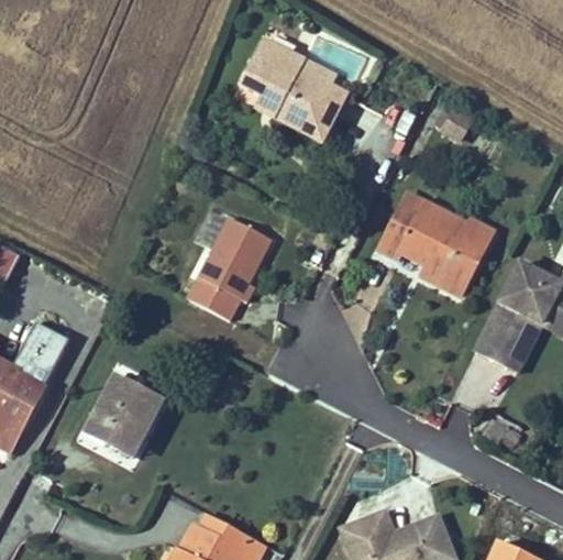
[(264,35),(300,52),(309,34),(272,18),(264,35)]
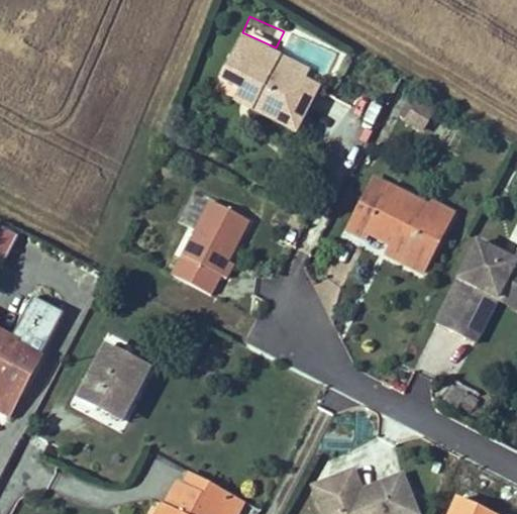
[(276,47),(242,32),(224,73),(241,81),(263,90),(255,106),(299,125),(320,80),(306,73),(310,64),(276,47)]
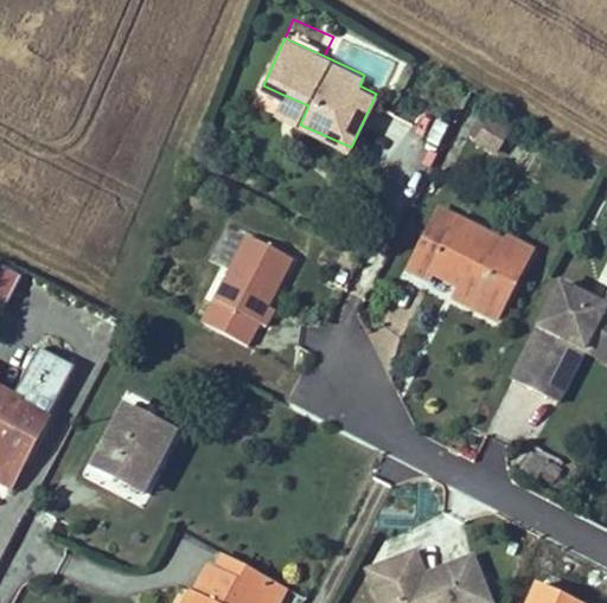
[(308,106),(283,95),(275,113),(300,124),(308,106)]
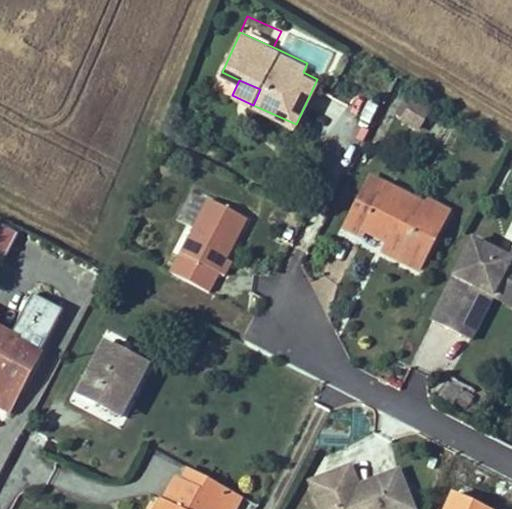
[(404,118),(414,101),(407,97),(397,114),(404,118)]
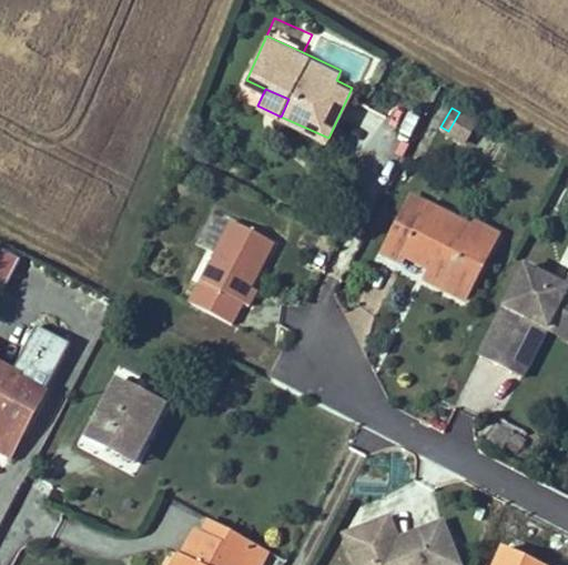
[(447,132),(463,142),(475,121),(459,112),(448,131),(447,132)]
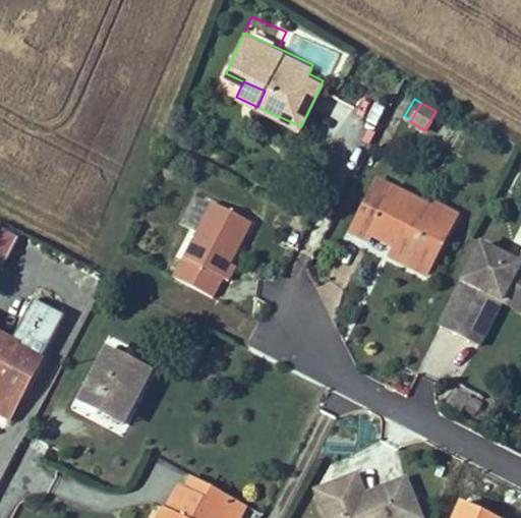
[(432,205),(377,178),(351,231),(370,240),(374,231),(398,241),(413,249),(406,263),(430,274),(460,211),(435,198),(432,205)]
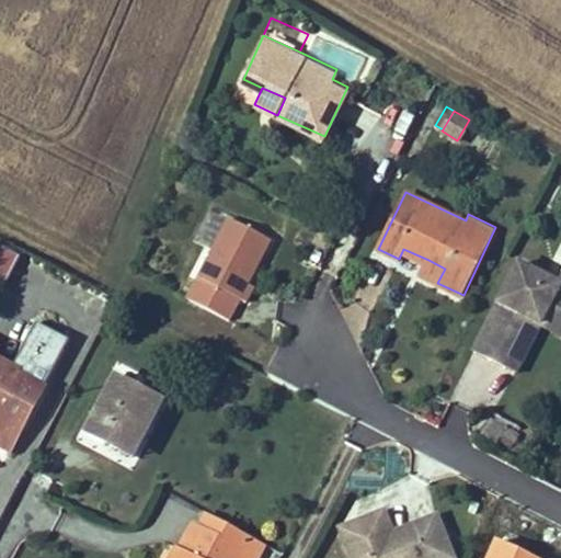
[(197,275),(240,296),(245,299),(253,283),(248,280),(270,236),(227,215),(197,275)]
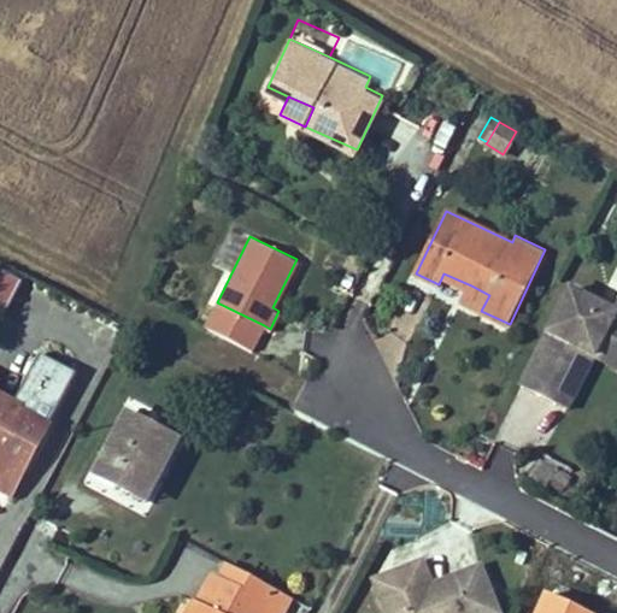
[(22,281),(0,269),(0,318),(3,319),(22,281)]
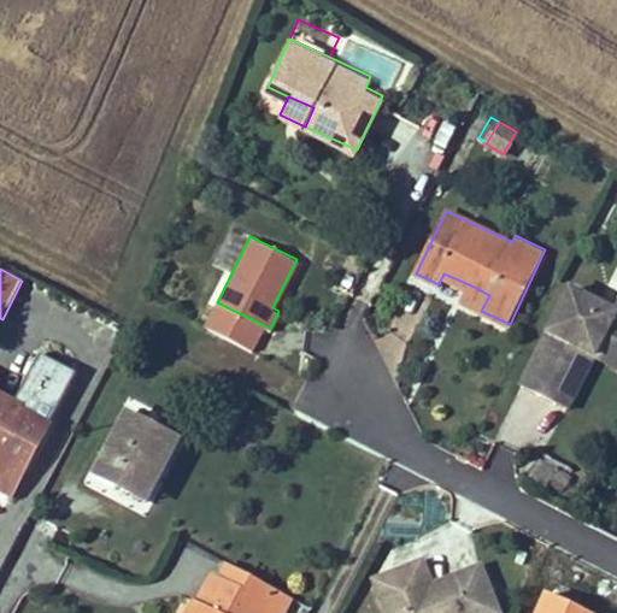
[(463,302),(481,311),(489,295),(471,286),(463,302)]
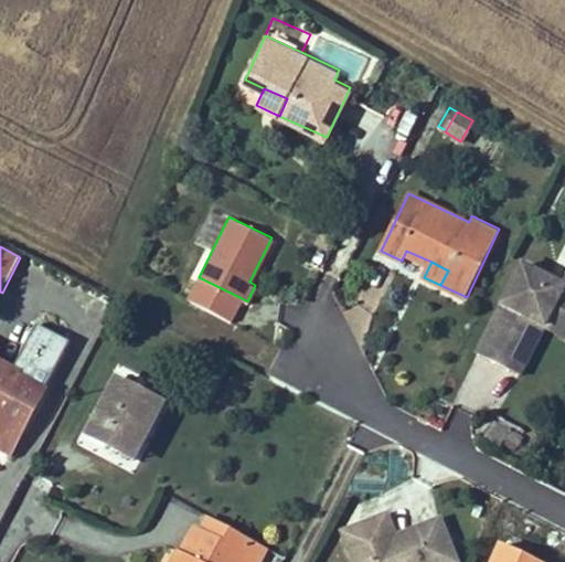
[(564,285),(522,265),(478,356),(505,369),(530,321),(545,329),(551,317),(564,322),(564,285)]
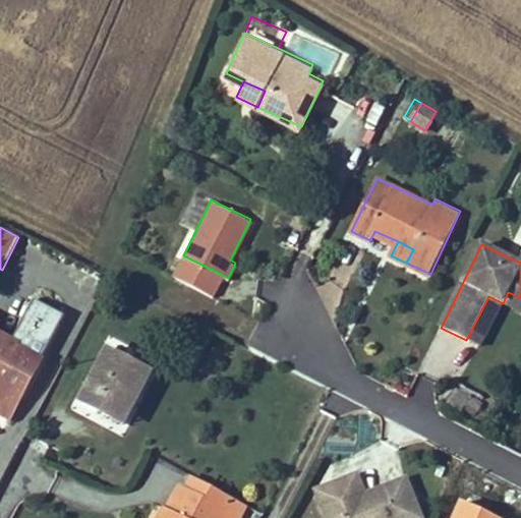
[(174,276),(213,295),(223,275),(183,255),(174,276)]
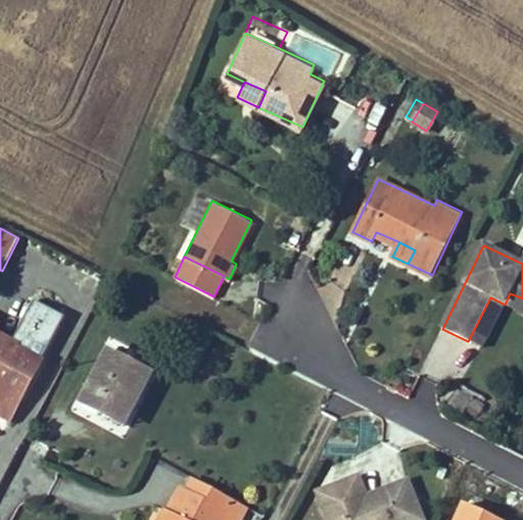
[(522,298),(510,293),(505,304),(522,313),(522,298)]
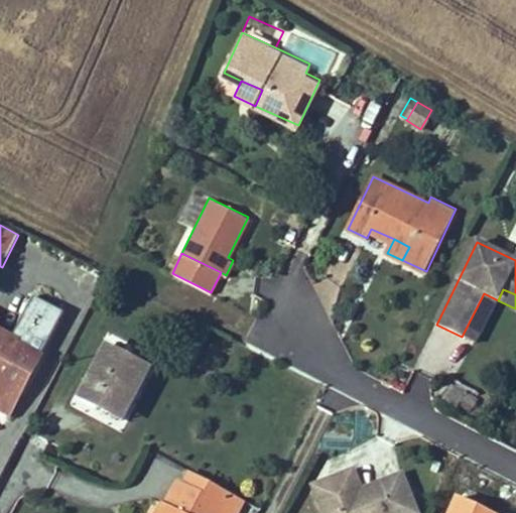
[(0,324),(4,315),(0,312),(0,394),(16,403),(66,309),(34,293),(14,332),(0,325),(0,324)]
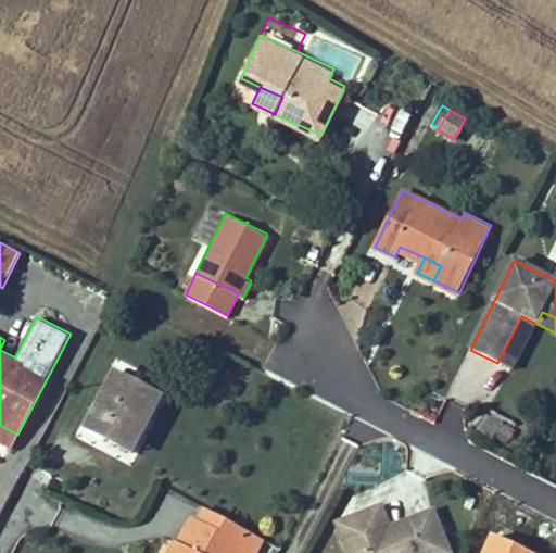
[(514,371),(536,324),(521,316),(497,363),(514,371)]
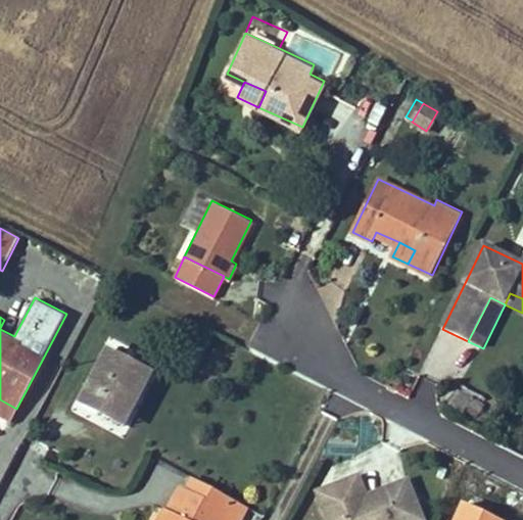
[(107,349),(81,400),(124,424),(151,371),(107,349)]
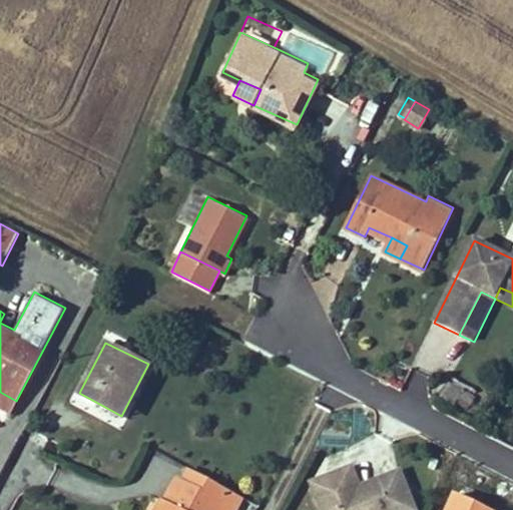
[(442,396),(465,404),(473,382),(450,374),(442,396)]
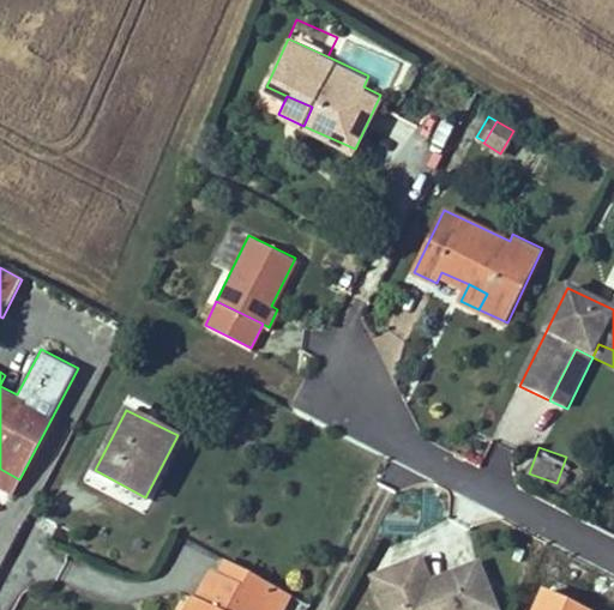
[(19,479),(0,469),(0,482),(14,490),(19,479)]
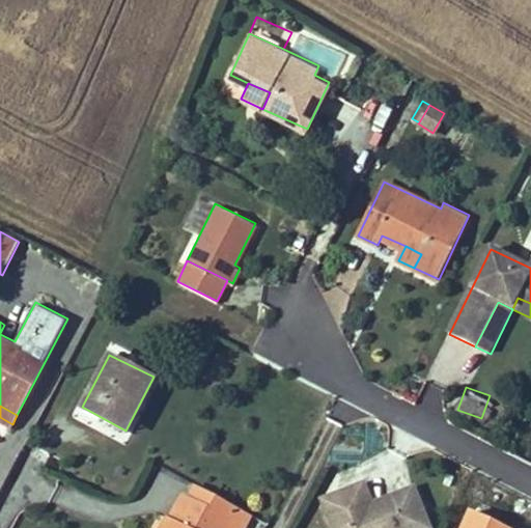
[(364,481),(322,498),(333,527),(428,527),(430,527),(417,492),(374,508),(371,501),(364,481)]
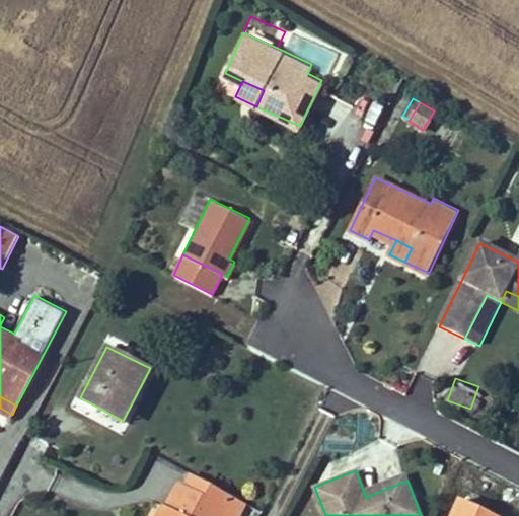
[(366,497),(408,481),(403,473),(363,490),(366,497)]
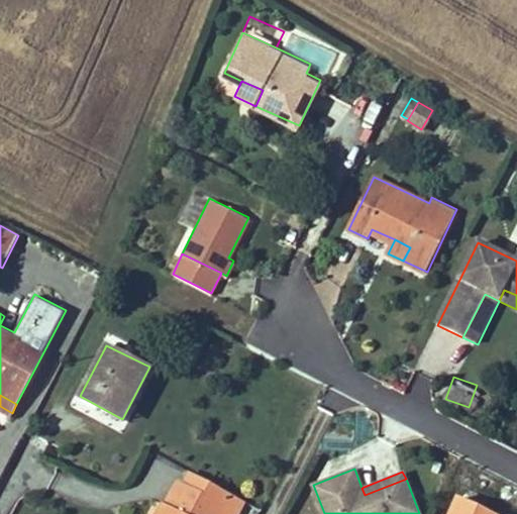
[(194,473),(185,489),(221,506),(217,513),(240,513),(248,502),(194,473)]
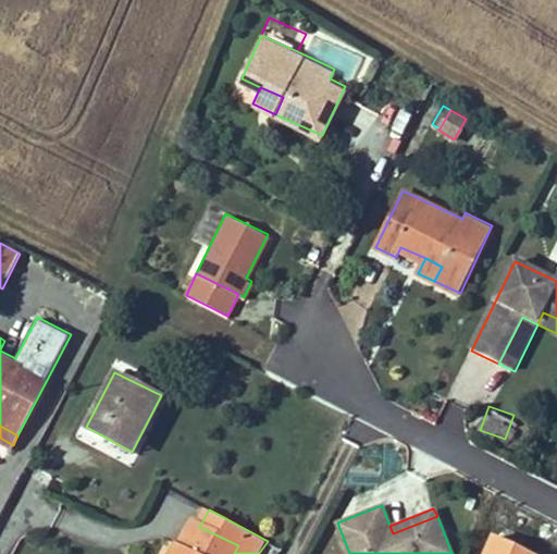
[(234,553),(238,545),(199,527),(189,522),(172,553),(234,553)]
